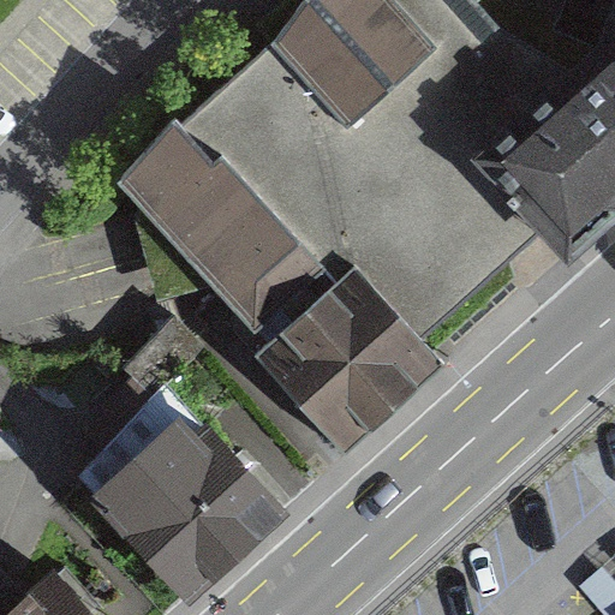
[(511,261),(545,230),(481,156),(602,48),(555,28),(566,0),(303,0),(274,40),(120,183),(147,212),(156,254),(178,248),(189,284),(210,282),(254,332),(268,322),(279,333),(257,357),(345,452),(443,365),(433,353),(514,280),(511,261)]
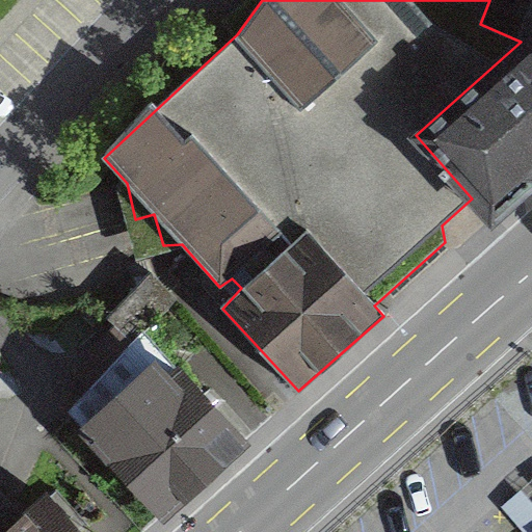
[(531,12),(521,42),(531,50),(531,12)]
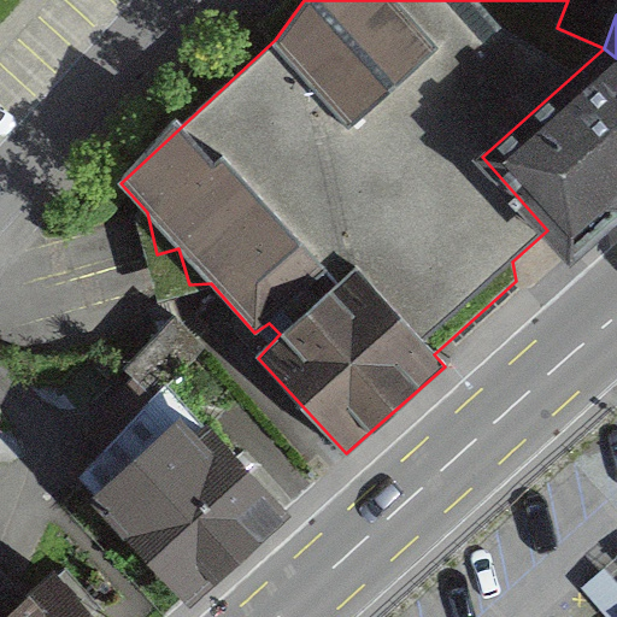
[(616,213),(616,58),(604,48),(482,157),(547,230),(569,257),(616,213)]
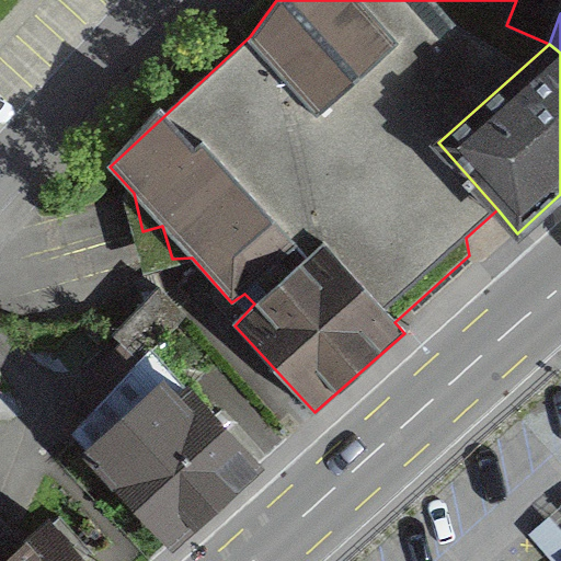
[(260,467),(168,358),(82,431),(174,539),(260,467)]
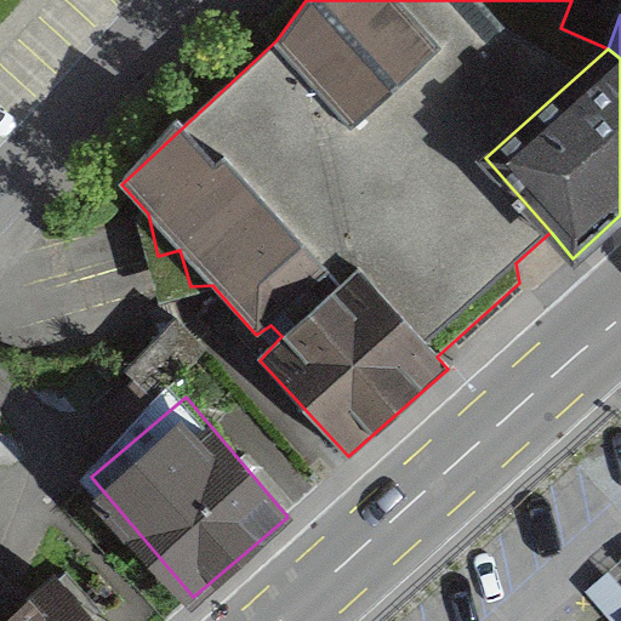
[(620,560),(594,584),(620,614),(620,560)]
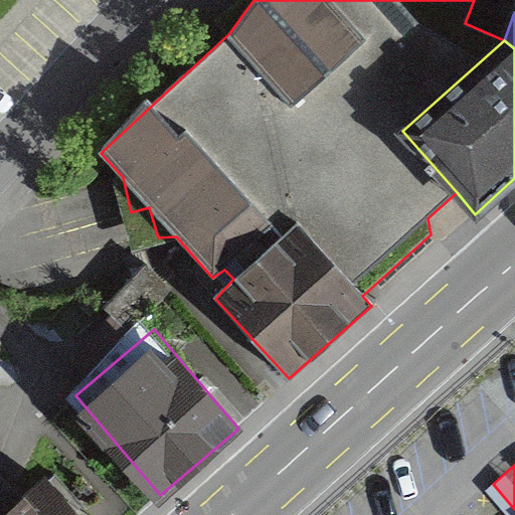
[(58,514),(31,485),(0,512),(0,514),(58,514)]
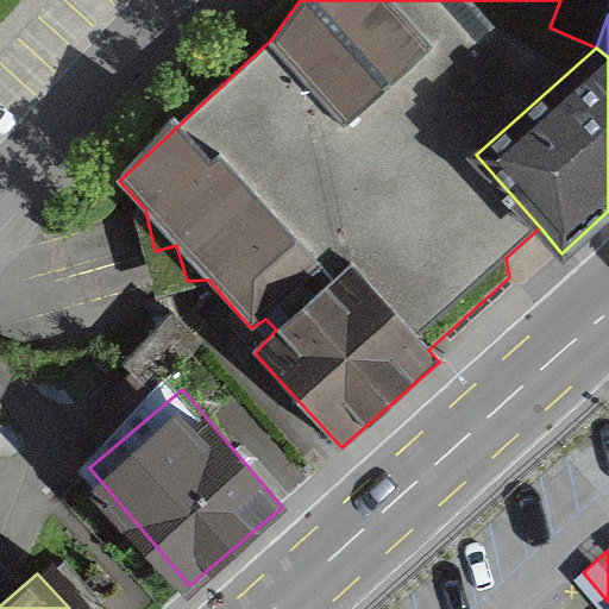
All buildings are outlined.
